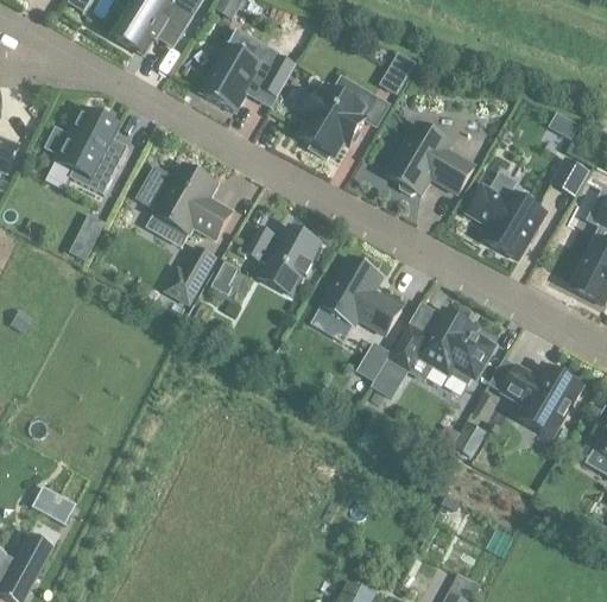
[(175,0),(172,5),(164,0),(130,0),(109,33),(143,55),(152,40),(156,43),(169,23),(164,20),(168,14),(185,25),(201,0),(175,0)]
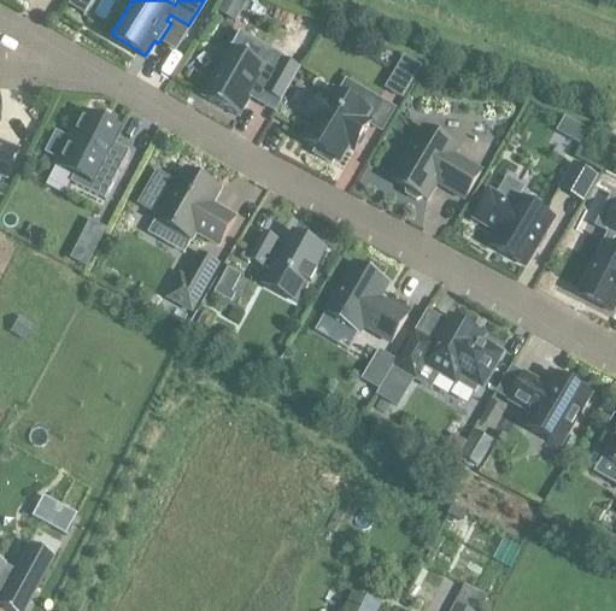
[(221,0),(217,7),(235,18),(245,0),(221,0)]
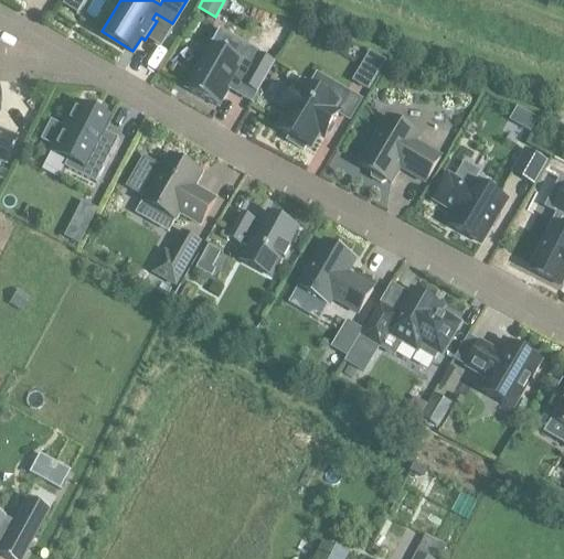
[(219,104),(244,58),(212,41),(187,86),(219,104)]
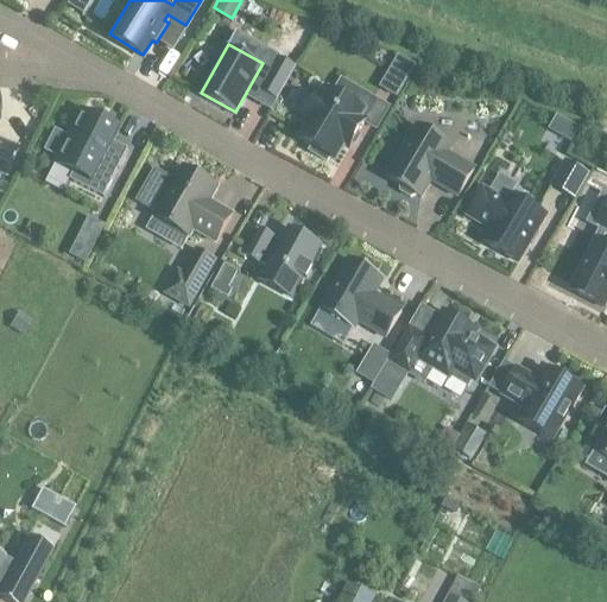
[(398,51),(379,83),(397,94),(416,62),(398,51)]
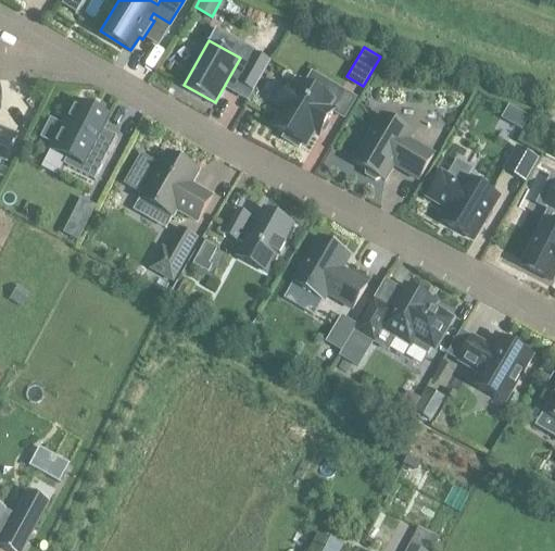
[(254,50),(248,62),(238,79),(253,88),(269,58),(254,50)]
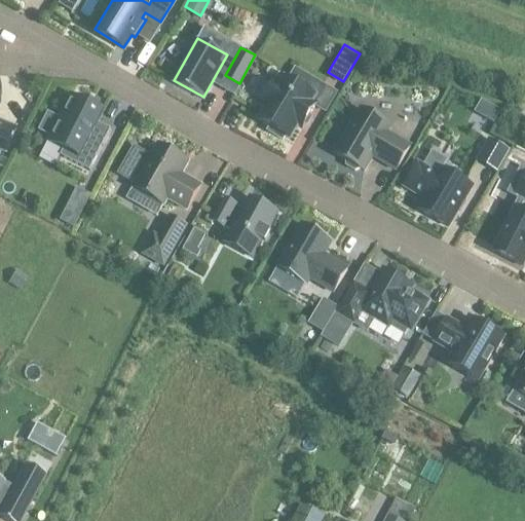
[(286,75),(282,81),(275,78),(262,101),(268,105),(260,118),(270,124),(267,128),(283,137),(285,133),(288,135),(296,121),(302,125),(315,102),(326,84),(309,75),(303,85),(286,75)]
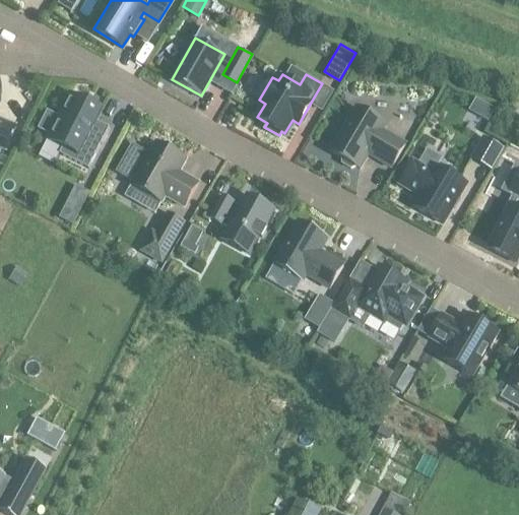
[(57,115),(47,109),(37,127),(48,133),(46,136),(62,145),(59,152),(87,167),(96,149),(110,123),(98,117),(99,113),(85,107),(87,103),(68,93),(57,115)]
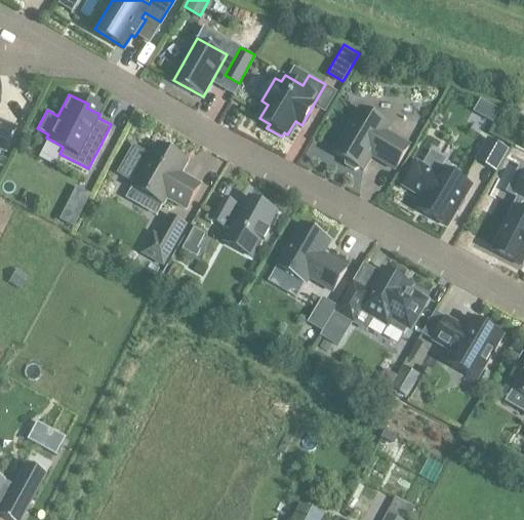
[(496,106),(482,98),(476,110),(489,118),(496,106)]
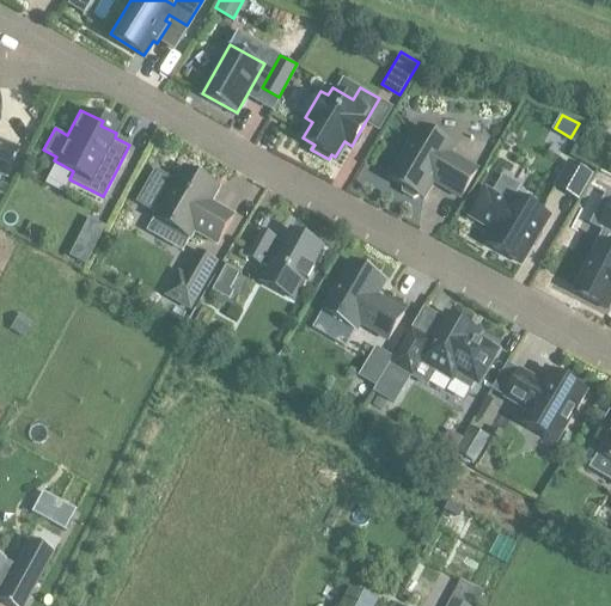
[(419,124),(389,175),(403,183),(403,189),(413,195),(419,193),(423,195),(434,176),(443,181),(441,183),(460,194),(477,166),(450,151),(453,145),(419,124)]
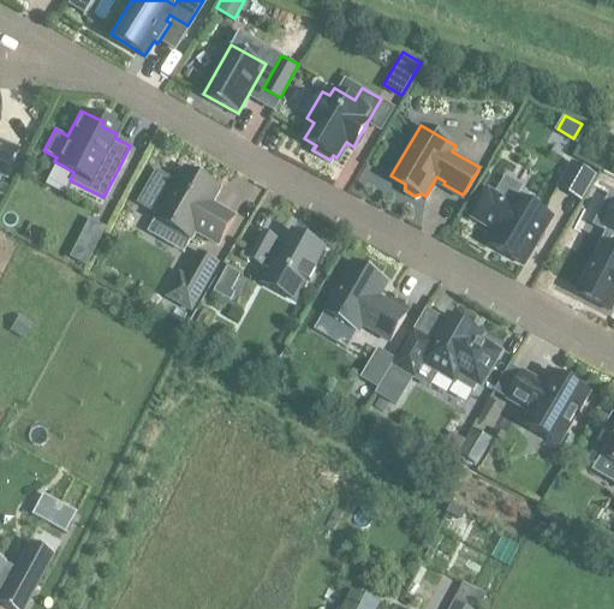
[(0,168),(6,171),(16,143),(0,136),(0,168)]
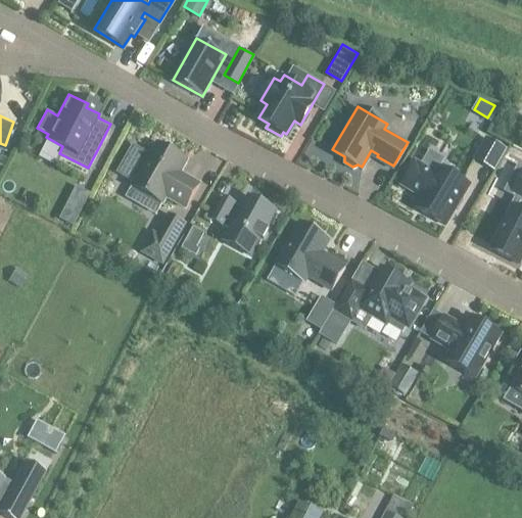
[(507,146),(497,142),(484,134),(472,156),(485,163),(494,169),(507,146)]
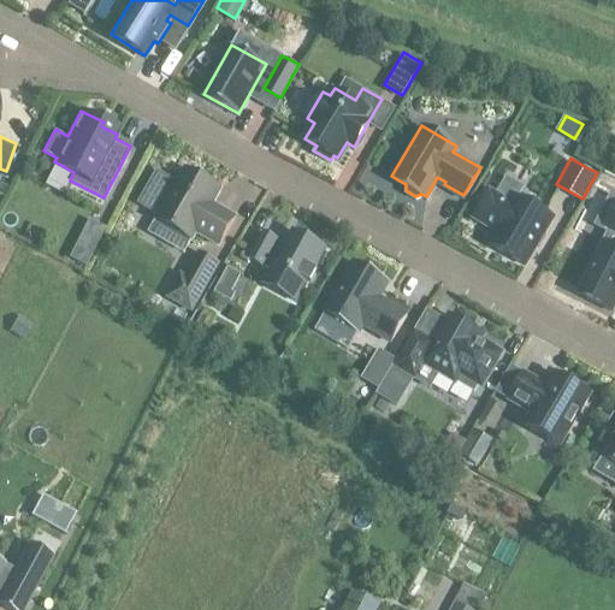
[(219,187),(185,166),(157,217),(191,236),(195,229),(218,242),(234,214),(219,206),(218,208),(210,203),(219,187)]
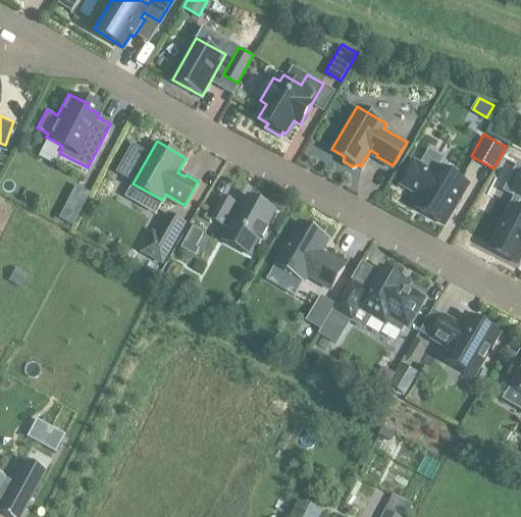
[(408,153),(426,164),(433,152),(415,142),(408,153)]
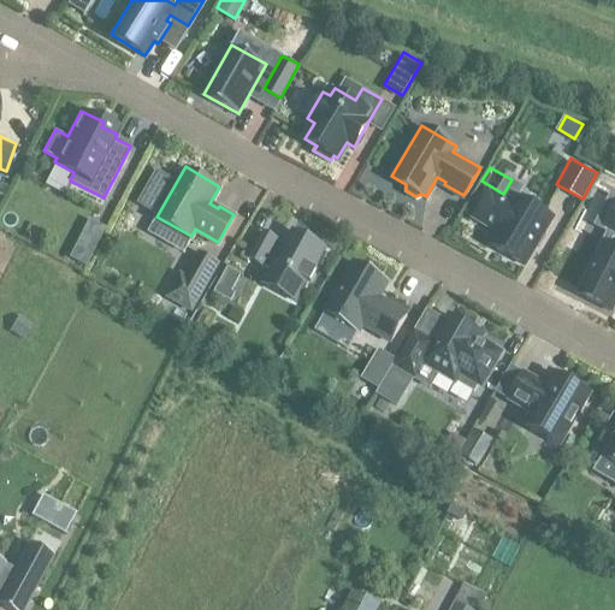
[(491,242),(524,261),(553,214),(519,195),(514,202),(489,188),(473,214),(498,230),(491,242)]
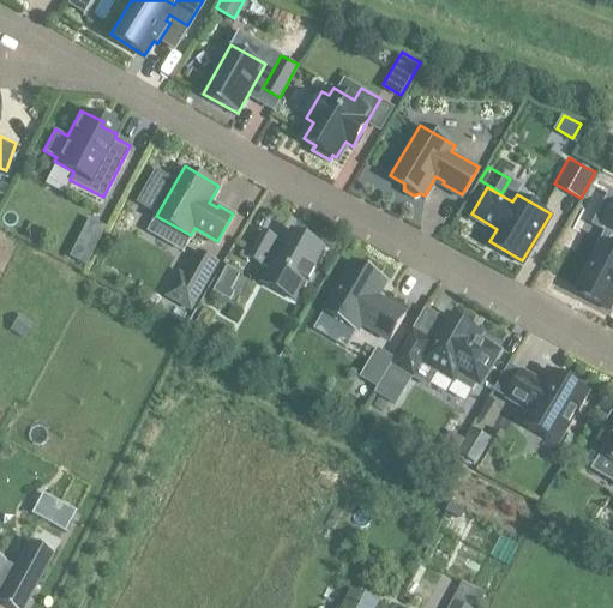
[(612,202),(601,224),(612,230),(612,244),(601,238),(575,289),(611,308),(612,302),(612,202)]
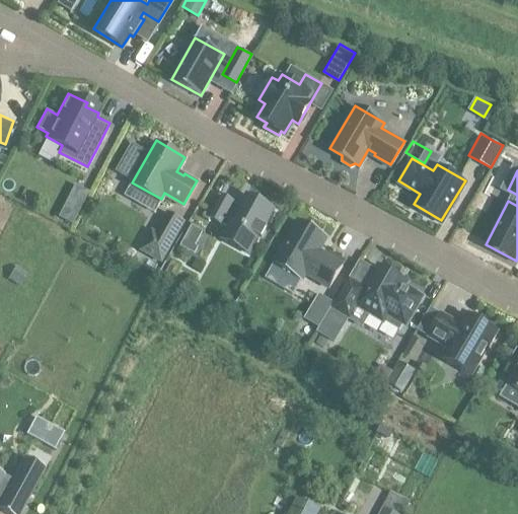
[(75,182),(67,199),(81,206),(89,190),(75,182)]
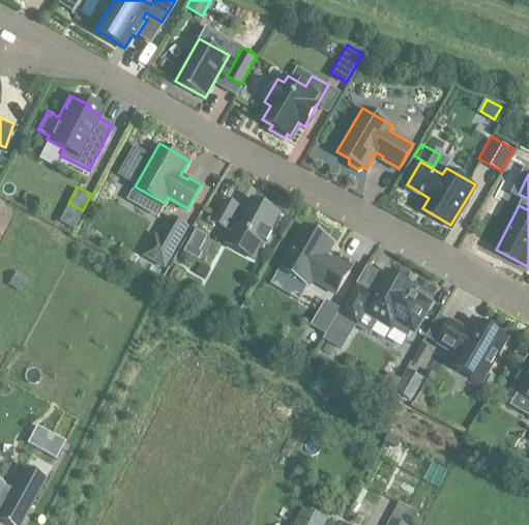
[(226,197),(213,221),(227,228),(227,227),(232,229),(227,240),(256,257),(280,213),(251,197),(244,208),(239,205),(239,204),(226,197)]
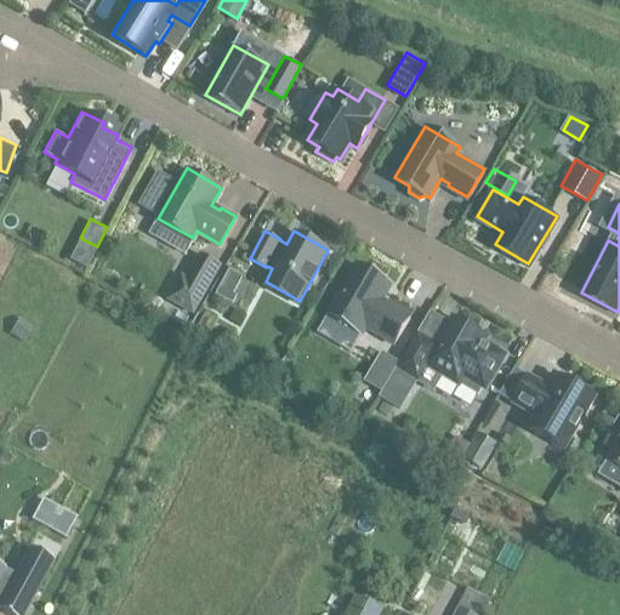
[(200,252),(186,277),(182,274),(169,296),(193,309),(220,263),(200,252)]
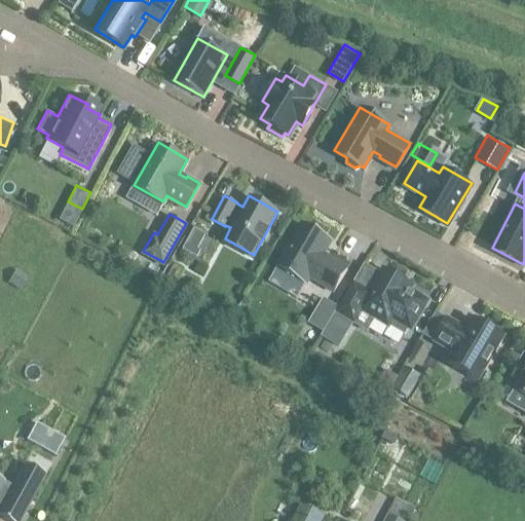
[(301,222),(276,264),(306,282),(309,275),(333,289),(347,266),(331,256),(329,258),(323,254),(331,239),(301,222)]
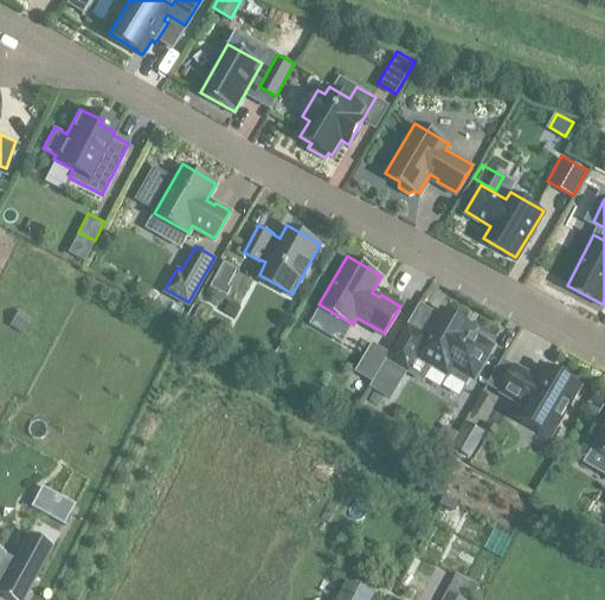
[(390,357),(407,368),(417,354),(448,373),(449,372),(467,381),(470,375),(474,376),(493,344),(461,326),(463,322),(442,309),(426,335),(409,324),(390,357)]
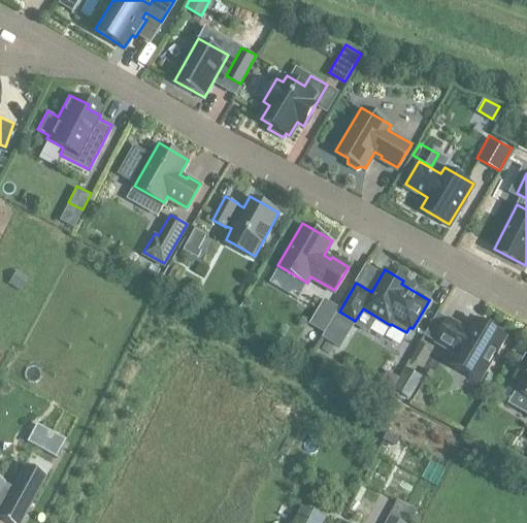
[(339,305),(324,297),(309,322),(324,331),(339,305)]
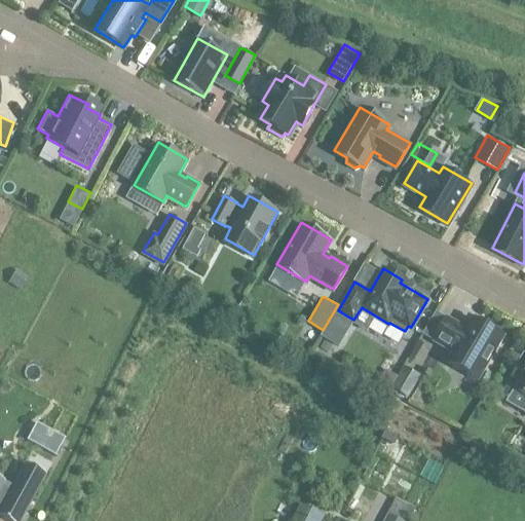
[(479,377),(503,335),(491,328),(494,324),(480,315),(477,320),(474,318),(466,330),(460,327),(461,325),(448,317),(435,339),(454,350),(448,360),(479,377)]
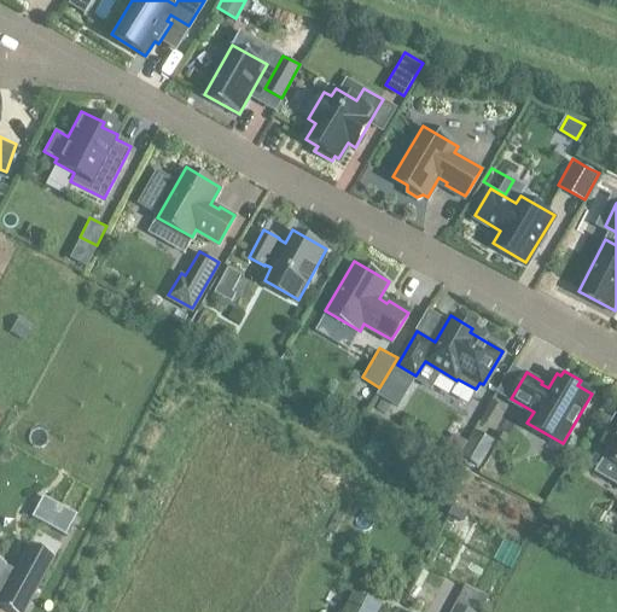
[(616,413),(615,412),(605,429),(616,435),(604,455),(616,462),(616,413)]
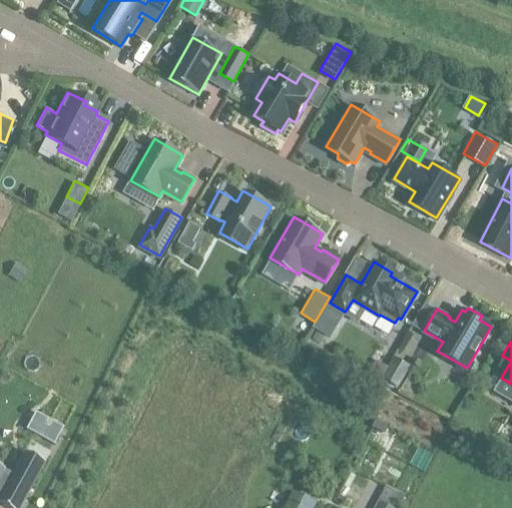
[(407,366),(393,358),(381,377),(395,385),(407,366)]
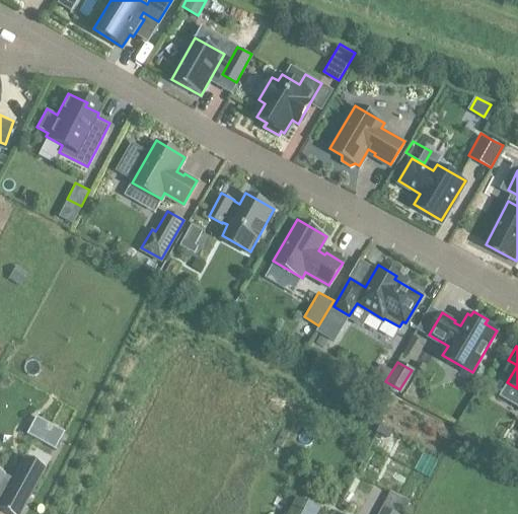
[(381,364),(375,374),(384,380),(390,370),(381,364)]
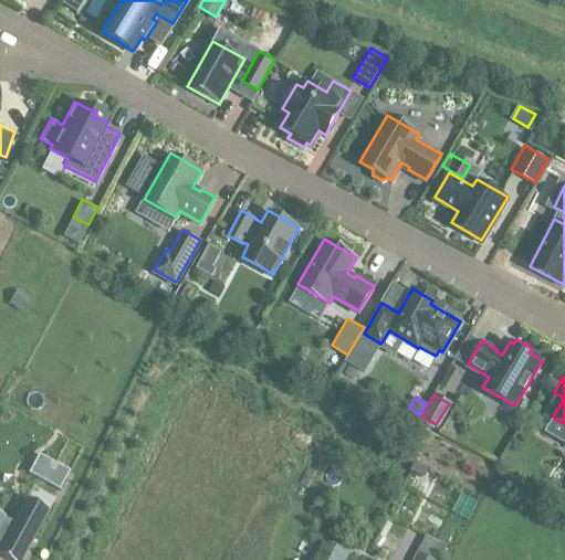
[(58,486),(65,473),(50,464),(43,477),(58,486)]
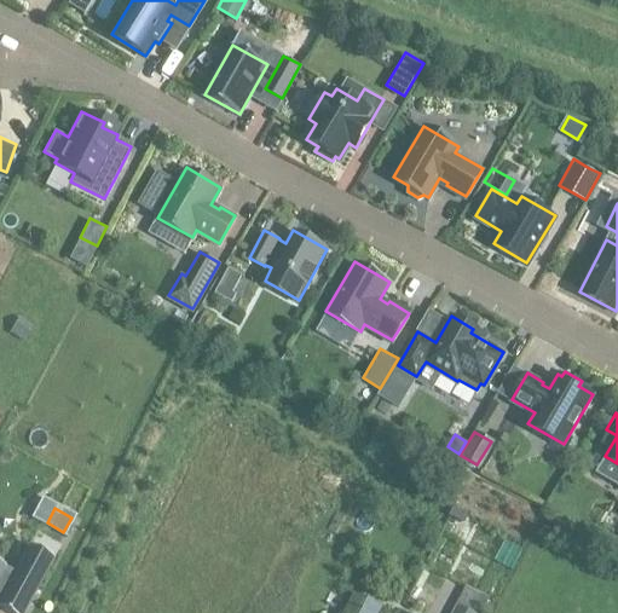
[(431,608),(462,518),(444,512),(413,601),(431,608)]
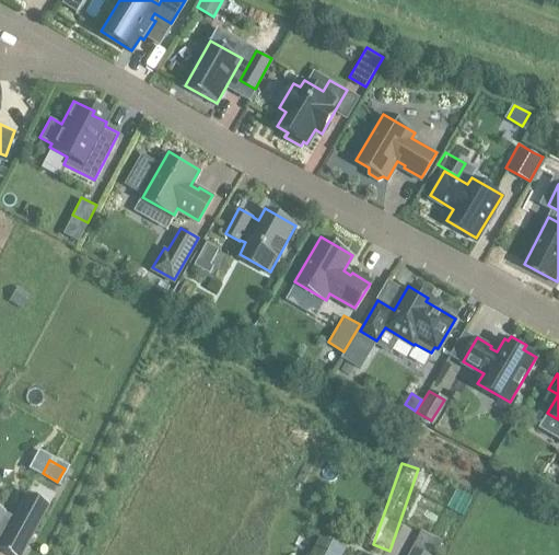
[(0,517),(2,511),(0,510),(0,545),(2,546),(0,551),(8,554),(19,554),(48,501),(26,490),(12,517),(10,521),(0,517)]
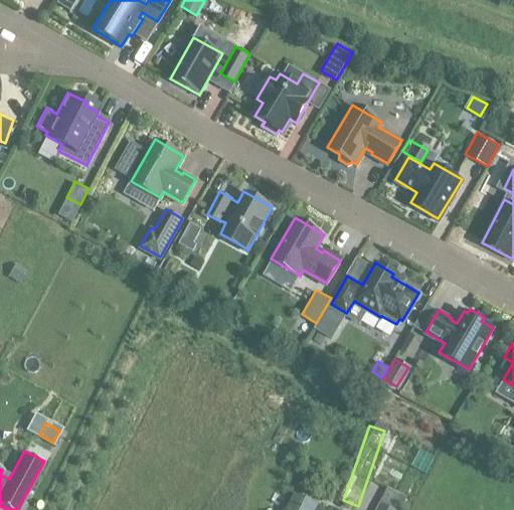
[(397,509),(405,496),(386,486),(373,509),(397,509)]
